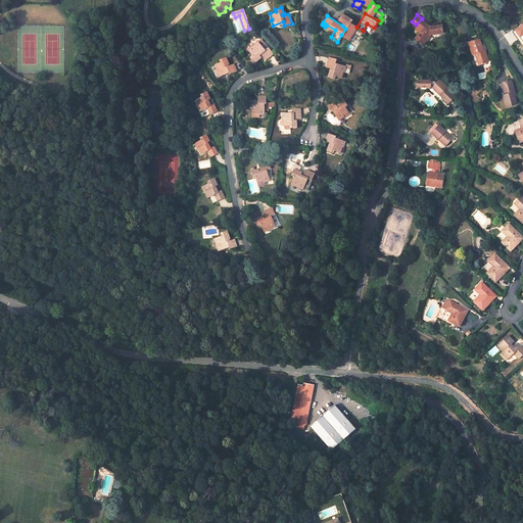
[(350,21),(343,17),(341,20),(344,22),(342,26),(345,29),(341,35),(345,37),(347,39),(351,33),(359,37),(362,33),(363,31),(357,27),(350,21)]
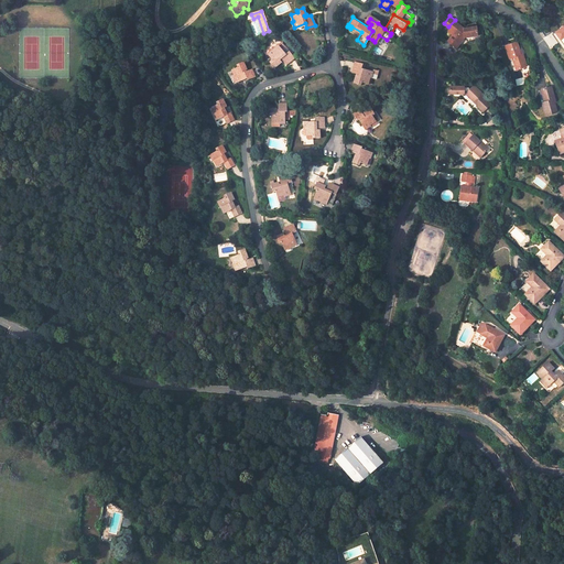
[(456,46),(465,35),(477,34),(475,21),(465,22),(462,25),(461,28),(458,24),(459,23),(455,20),(448,26),(447,29),(452,33),(447,39),(456,46)]
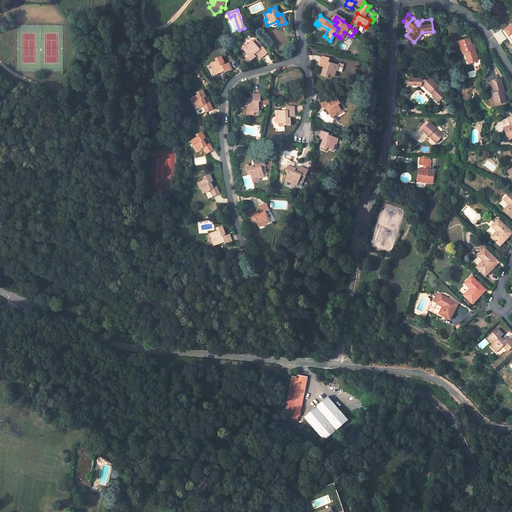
[(467,65),(480,60),(471,37),(458,41),(458,42),(467,65)]
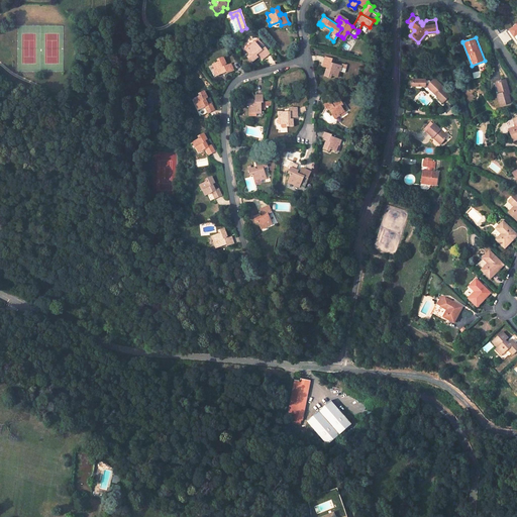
[(259,53),(250,45),(247,49),(247,50),(243,55),(247,60),(246,61),(250,66),(255,61),(254,60),(255,59),(261,63),(268,56),(262,49),(259,53)]
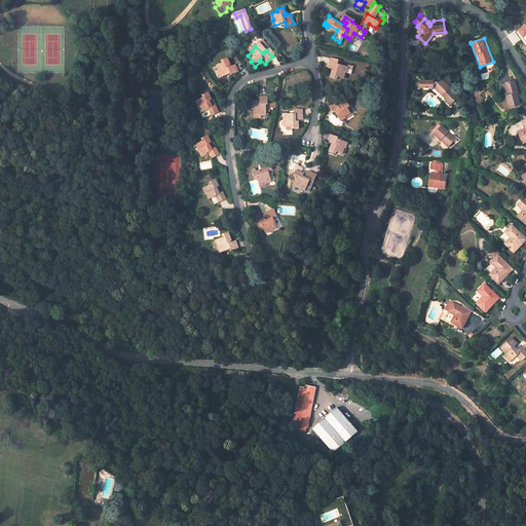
[(343,78),(345,73),(346,73),(348,68),(337,64),(339,60),(331,58),(329,67),(334,69),(333,71),(332,71),(330,77),(336,80),(337,77),(343,78)]
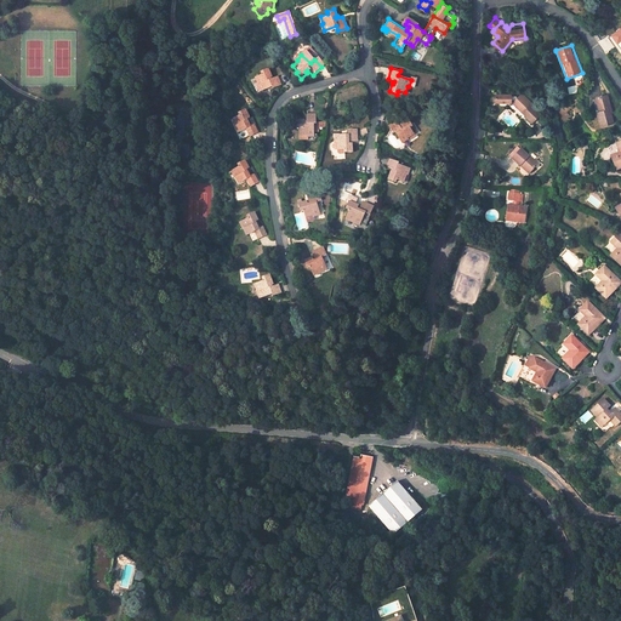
[(272,80),(271,78),(272,77),(268,69),(261,74),(262,77),(256,80),(260,87),(258,87),(262,93),(273,87),(274,89),(283,84),(278,77),(272,80)]
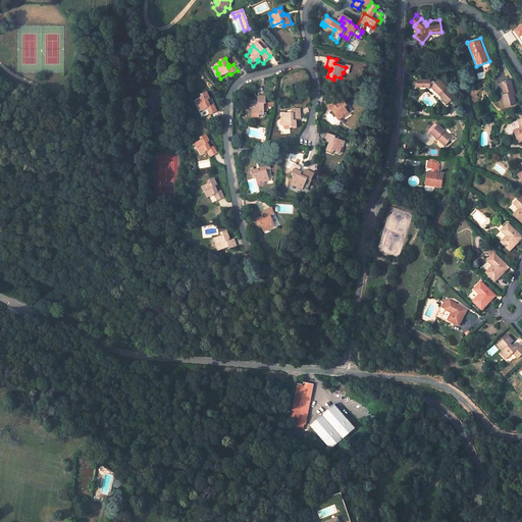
[(514,90),(511,77),(501,80),(504,93),(501,93),(504,105),(515,102),(513,94),(512,91),(514,90)]
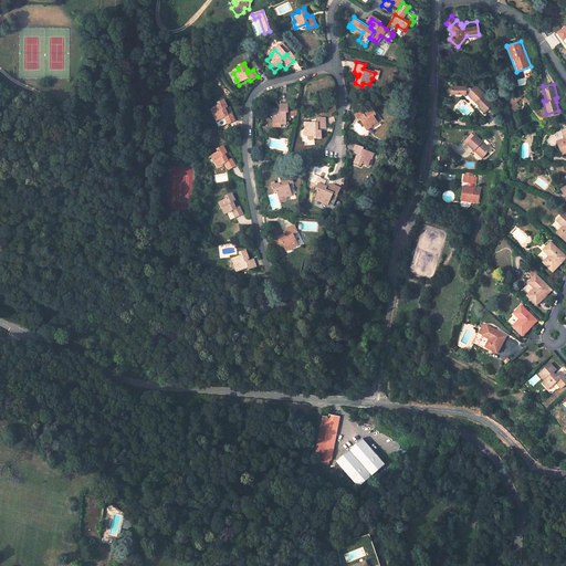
[(465,94),(467,95),(468,94),(471,96),(471,100),(473,102),(477,102),(478,103),(478,107),(484,113),(492,104),(474,87),(471,91),(469,88),(464,88),(464,87),(451,86),(450,93),(452,94),(454,96),(460,96),(462,94),(465,94)]
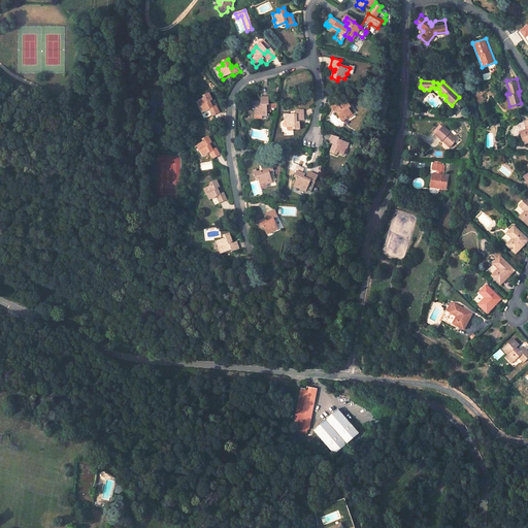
[(212,109),(211,104),(215,104),(213,97),(206,98),(207,100),(201,102),(202,108),(201,108),(202,114),(209,112),(210,118),(218,116),(216,108),(212,109)]
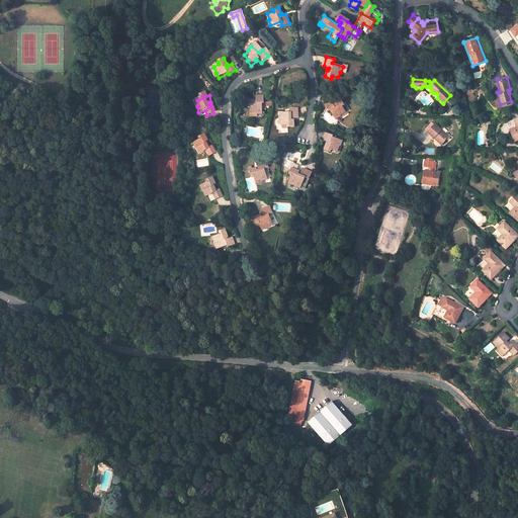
[(270,109),(271,105),(263,106),(263,99),(256,100),(256,105),(254,105),(254,104),(248,104),(248,111),(250,111),(250,117),(257,117),(257,118),(262,118),(262,114),(265,113),(265,109),(270,109)]
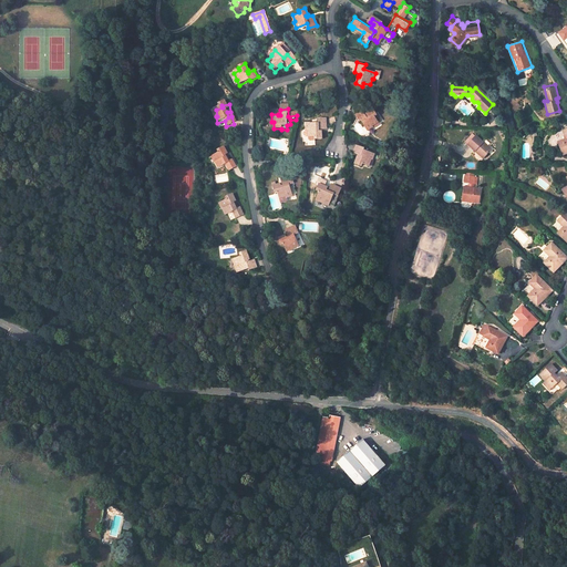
[(370,114),(369,114),(367,110),(359,112),(362,120),(364,119),(369,130),(374,127),(373,126),(380,123),(378,117),(380,116),(378,110),(370,113),(370,114)]
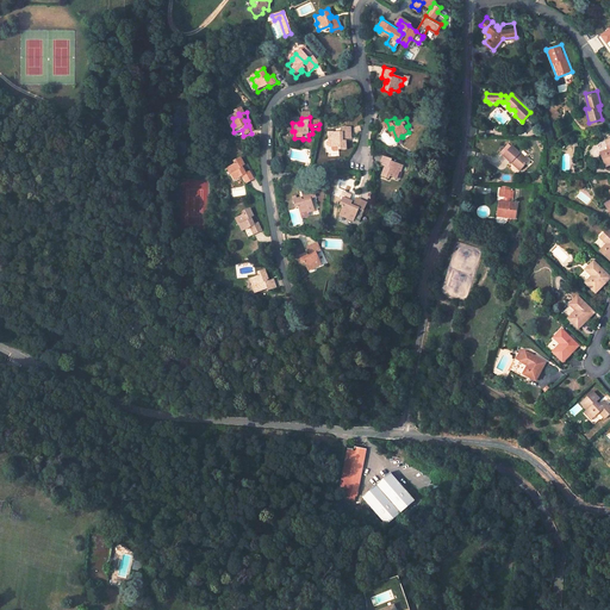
[(344,141),(344,137),(352,137),(352,125),(342,125),(342,131),(329,131),(329,137),(331,137),(331,145),(338,145),(338,148),(346,148),(346,139),(344,141)]
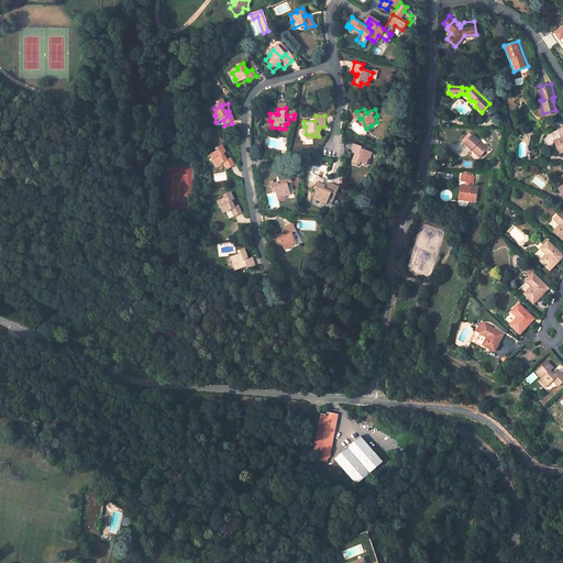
[(562,125),(562,127),(562,129),(558,131),(561,136),(552,141),(558,153),(562,150),(562,125)]
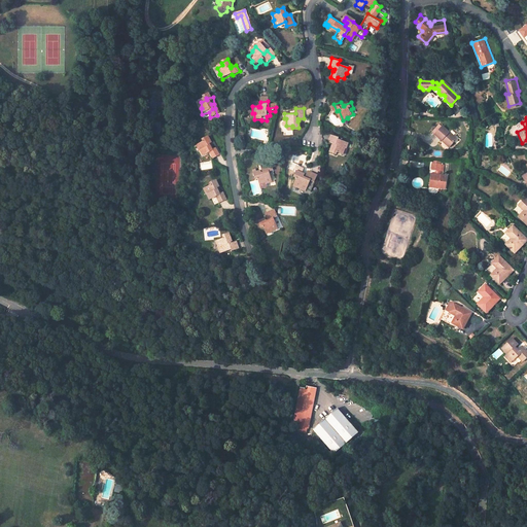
[(434,133),(440,139),(442,138),(448,145),(455,139),(448,131),(443,126),(434,133)]
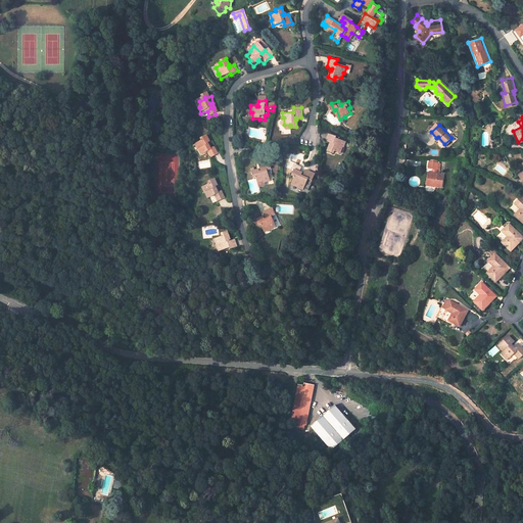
[(344,142),(334,138),(335,135),(328,132),(325,139),(330,141),(329,143),(328,143),(325,149),(331,152),(332,149),(338,152),(340,146),(342,146),(344,142)]
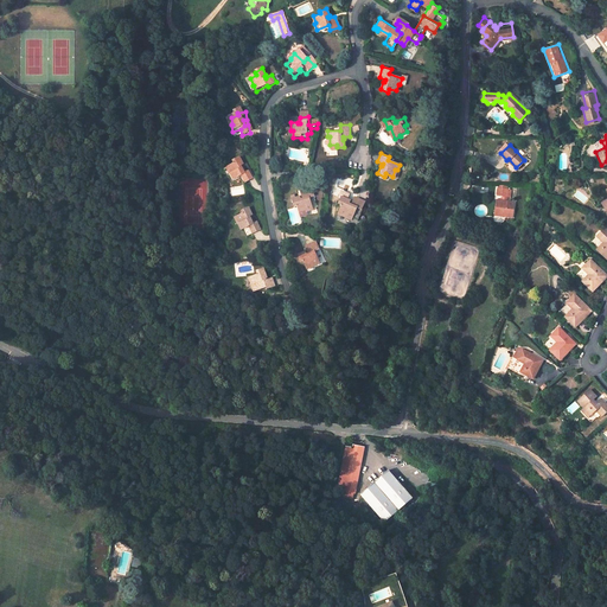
[(246,167),(244,163),(247,161),(244,154),(237,157),(238,160),(231,163),(234,170),(232,170),(235,176),(243,173),(246,178),(254,174),(250,166),(246,167)]
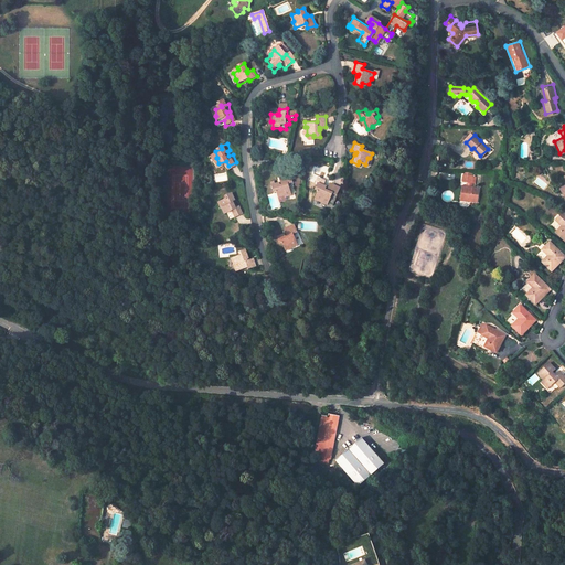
[(289,194),(287,183),(291,182),(289,174),(279,177),(280,182),(278,183),(278,182),(270,183),(273,190),(275,190),(277,196),(284,194),(284,196),(289,194)]
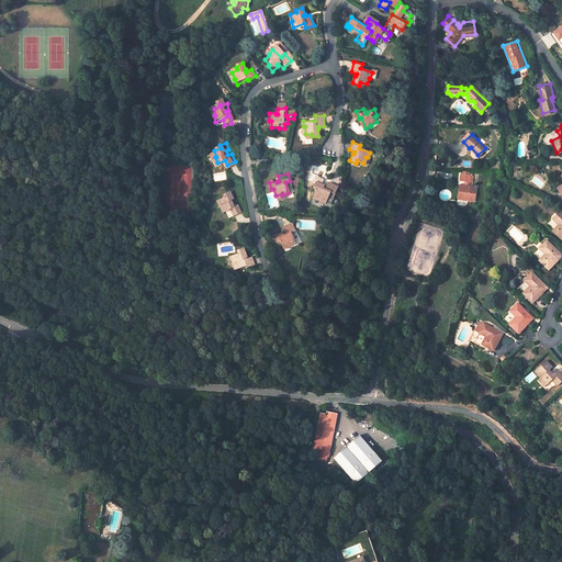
[(321,201),(325,203),(330,192),(335,193),(338,186),(328,181),(325,188),(324,187),(324,186),(317,182),(314,189),(317,190),(315,197),(321,199),(321,201)]
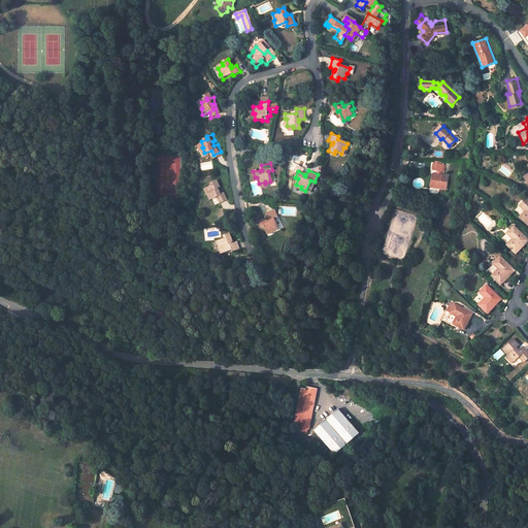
[(443,189),(446,176),(437,174),(435,174),(430,173),(428,187),(443,189)]
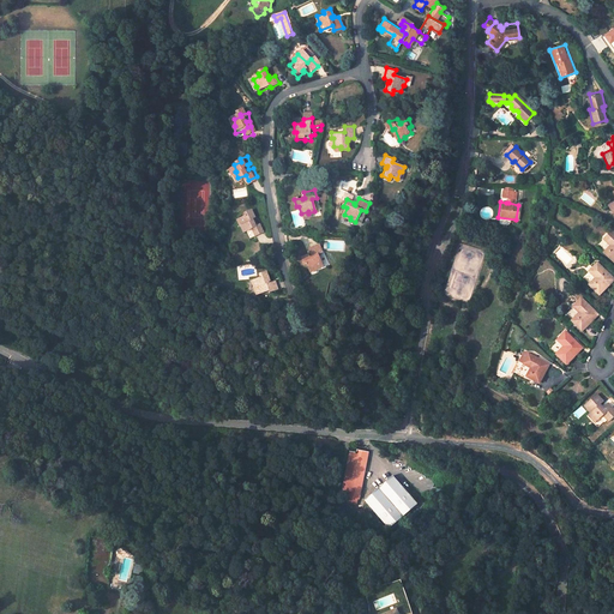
[(256,221),(252,216),(256,215),(252,208),(245,211),(246,215),(240,218),(242,226),(241,226),(245,232),(253,227),(256,232),(263,228),(258,220),(256,221)]
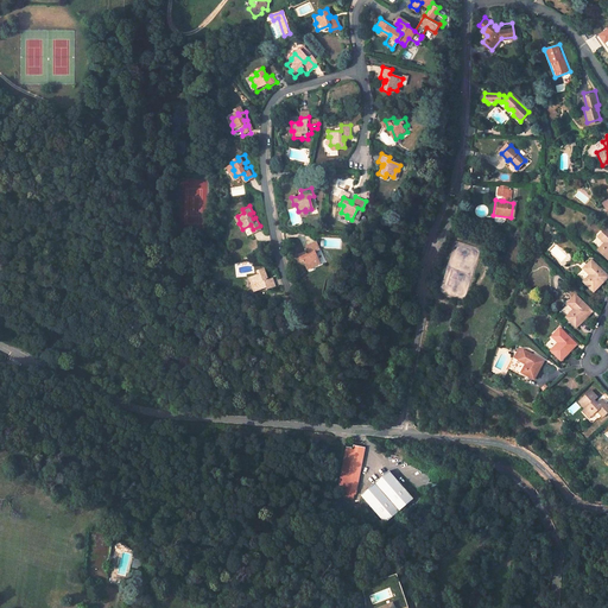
[(597,249),(607,259),(607,230),(606,228),(601,232),(602,234),(599,238),(605,242),(597,249)]
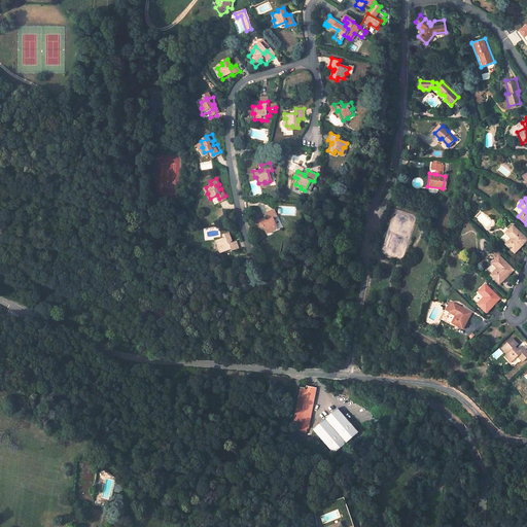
[(265,232),(271,230),(271,231),(276,229),(272,218),(276,216),(273,209),(264,213),(266,218),(264,219),(264,218),(257,220),(259,227),(262,226),(265,232)]
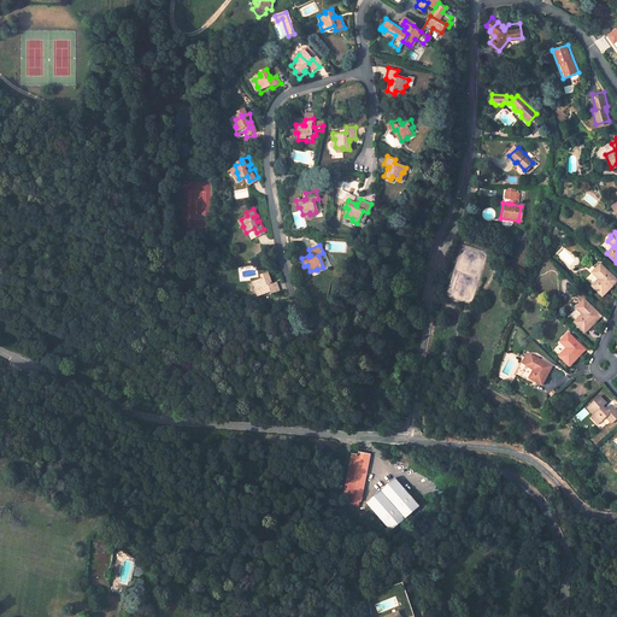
[(603,295),(616,281),(611,275),(610,276),(606,272),(607,271),(599,264),(595,269),(597,270),(593,274),(598,278),(592,286),(603,295)]
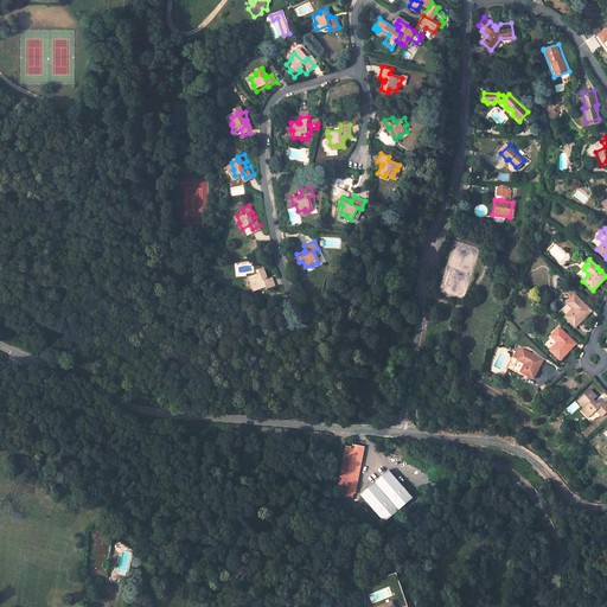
[(276,282),(275,274),(269,275),(268,273),(269,273),(268,266),(260,267),(261,269),(254,272),(255,279),(254,279),(255,285),(268,282),(268,285),(276,282)]
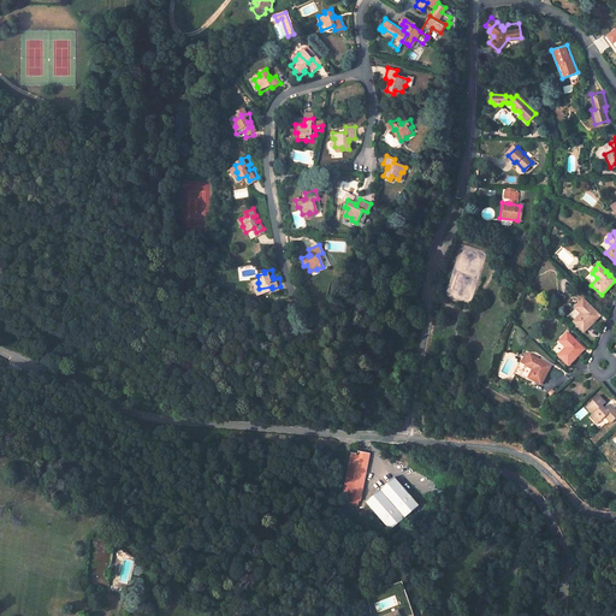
[(584,330),(599,314),(593,309),(592,311),(588,307),(588,306),(581,298),(578,303),(579,304),(575,308),(580,313),(574,320),(584,330)]
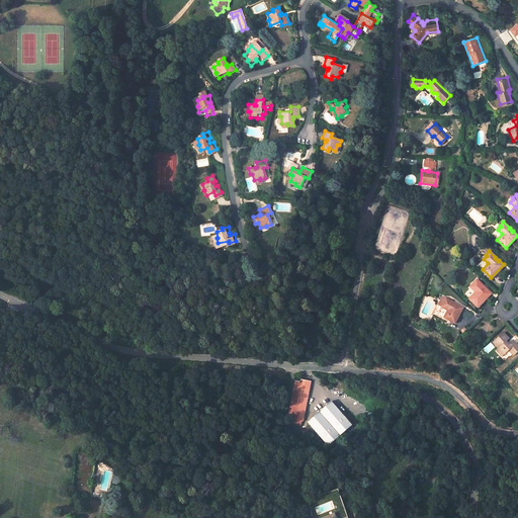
[(487,290),(483,287),(484,286),(478,280),(475,284),(476,285),(472,288),(477,292),(470,298),(480,308),(493,294),(488,289),(487,290)]
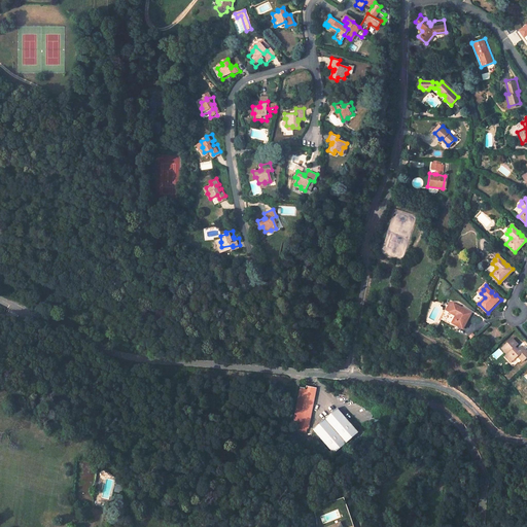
[(465,329),(473,313),(466,310),(466,312),(462,310),(463,308),(455,304),(452,309),(454,310),(452,314),(451,313),(450,315),(446,322),(453,326),(454,324),(465,329)]
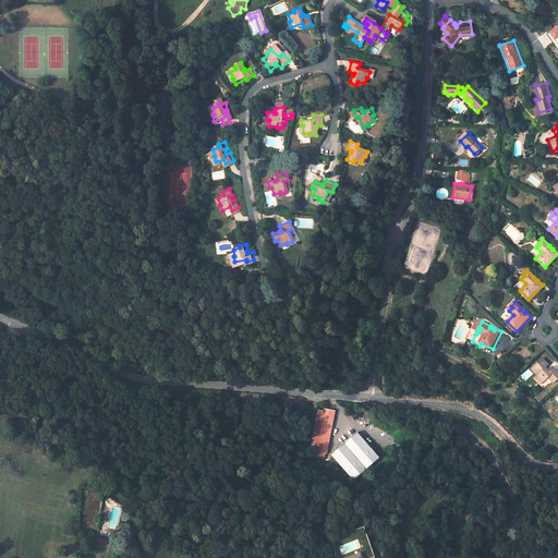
[(557,372),(554,367),(548,373),(545,371),(549,366),(543,360),(532,371),(537,377),(536,379),(542,386),(549,379),(552,377),(557,383),(557,380),(557,372)]
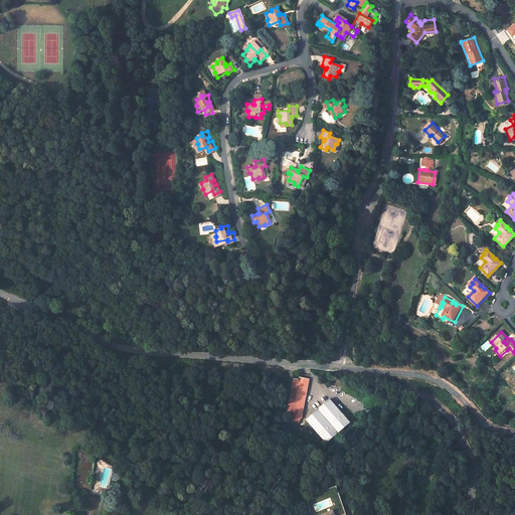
[(301,421),(309,381),(299,379),(299,381),(293,380),(290,393),(286,418),(301,421)]
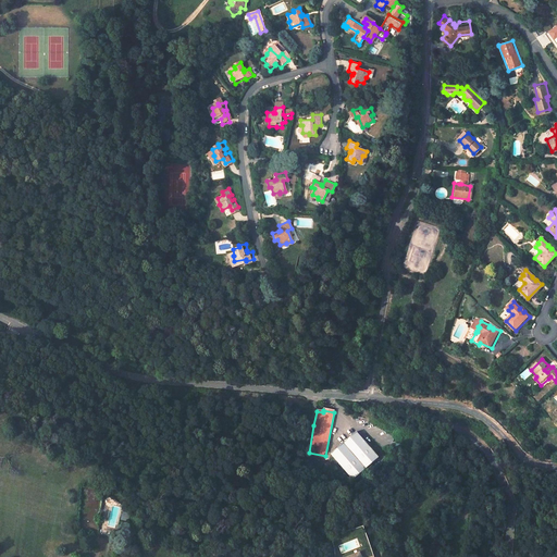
[(349,440),(331,456),(351,479),(354,479),(357,478),(363,472),(364,474),(372,468),(375,471),(380,467),(378,465),(381,461),(351,428),(345,434),(349,440)]
